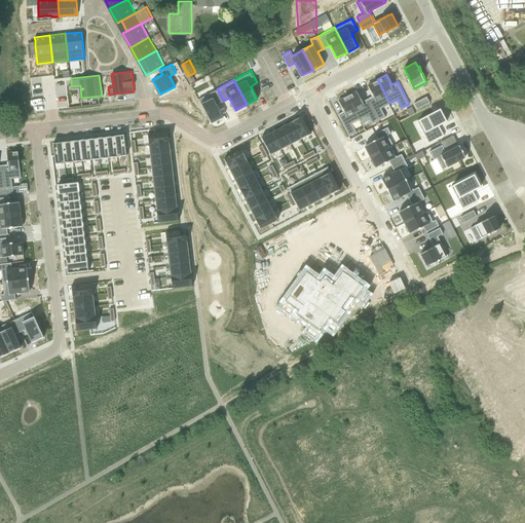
[(377,79),(368,84),(373,95),(368,97),(379,119),(385,115),(381,107),(389,103),(377,79)]
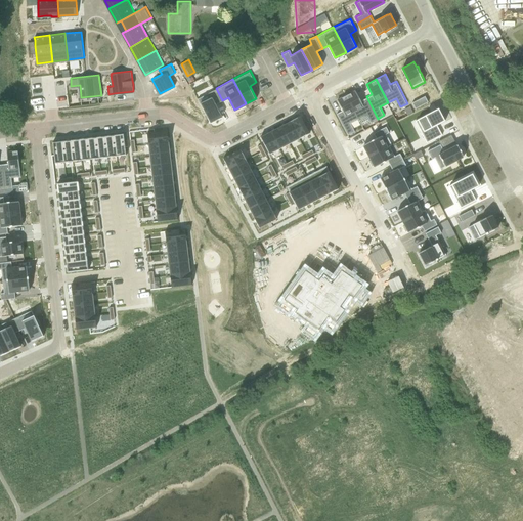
[(216,88),(198,97),(211,122),(222,116),(216,103),(222,100),(216,88)]
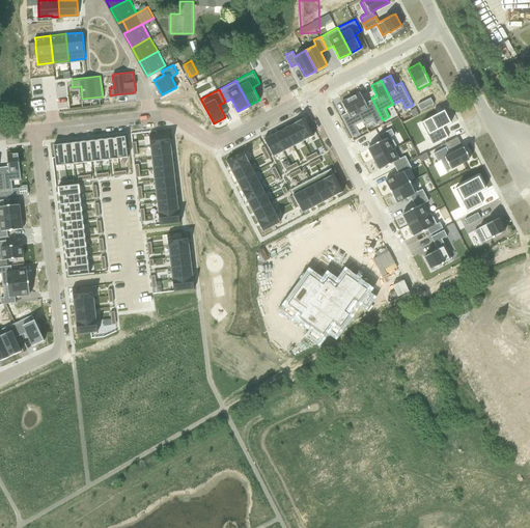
[(361,90),(352,95),(365,121),(372,117),(377,123),(383,120),(371,98),(366,101),(361,90)]
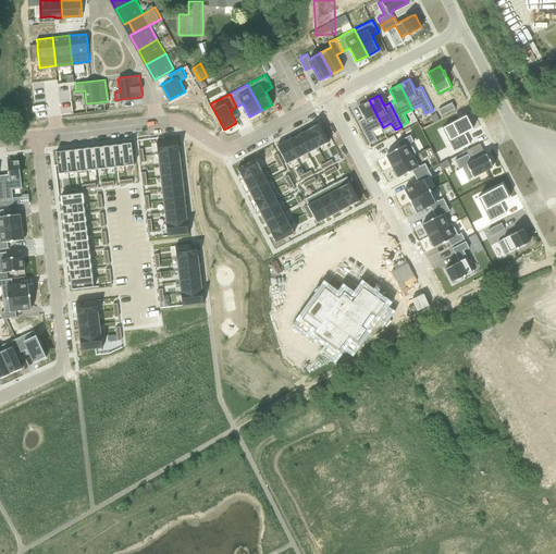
[(365,115),(358,119),(370,143),(378,138),(373,128),(381,125),(382,127),(383,127),(369,100),(359,105),(365,115)]
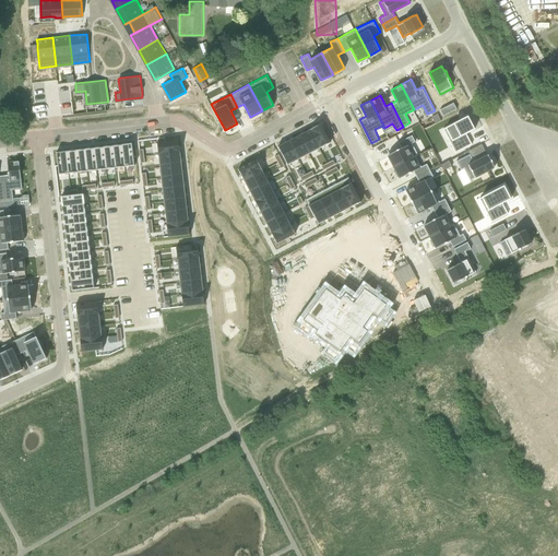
[(453,101),(440,108),(443,114),(458,107),(453,101)]
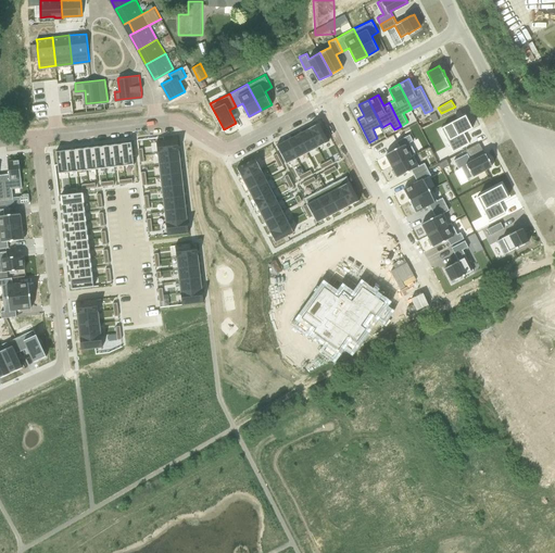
[(466,113),(441,126),(453,150),(469,141),(464,132),(472,127),(466,113)]
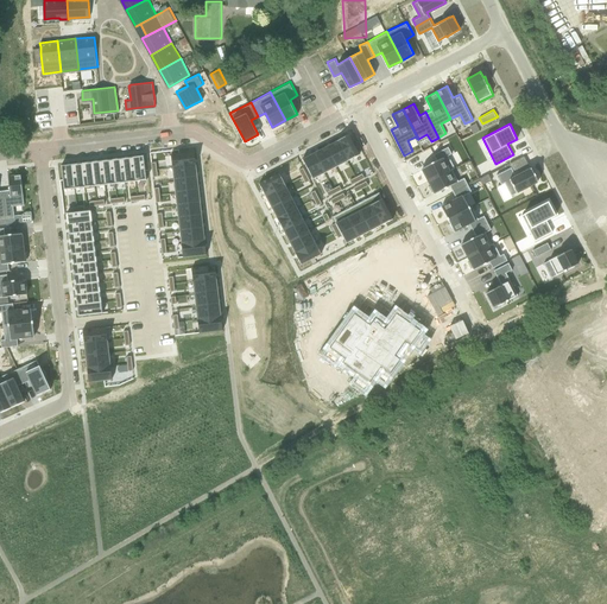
[(349,133),(337,139),(348,159),(360,153),(349,133)]
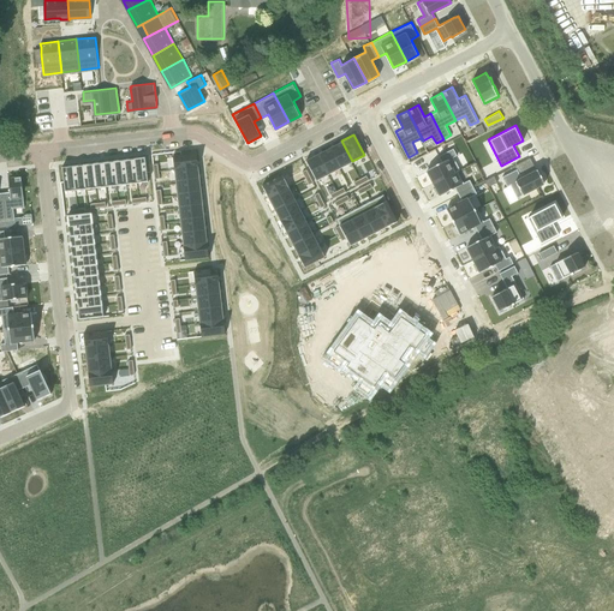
[(341,141),(329,147),(340,167),(352,161),(341,141)]
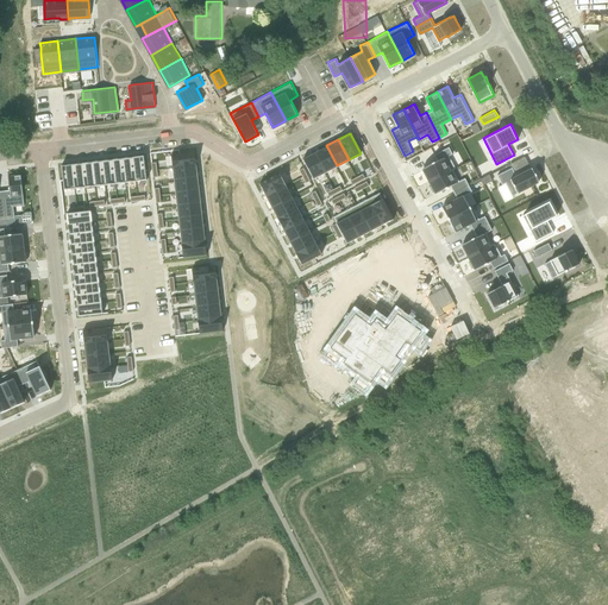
[(326,145),(315,151),(326,171),(337,165),(326,145)]
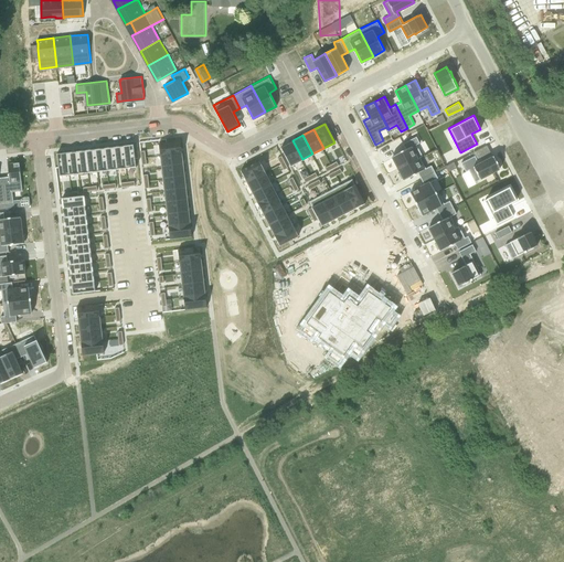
[(394,155),(392,156),(394,160),(397,167),(423,154),(417,142),(421,141),(417,135),(403,141),(406,148),(394,154),(394,155)]
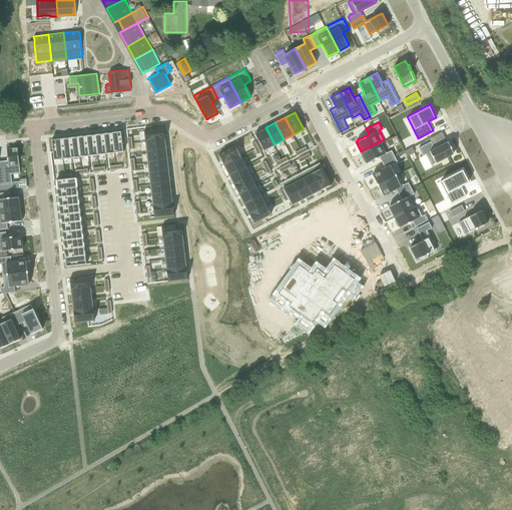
[(164,126),(144,128),(146,139),(165,137),(164,126)]
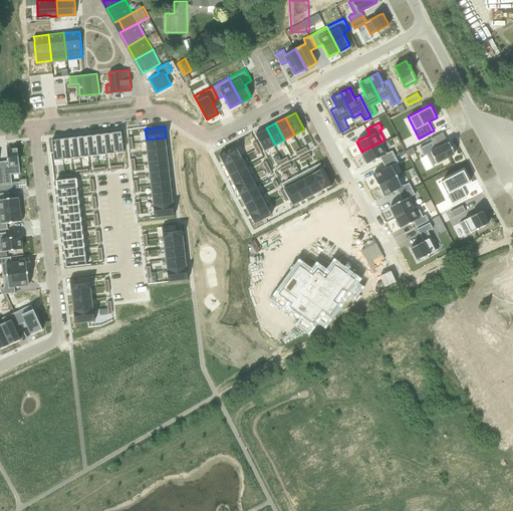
[(266,128),(256,133),(265,150),(275,145),(266,128)]
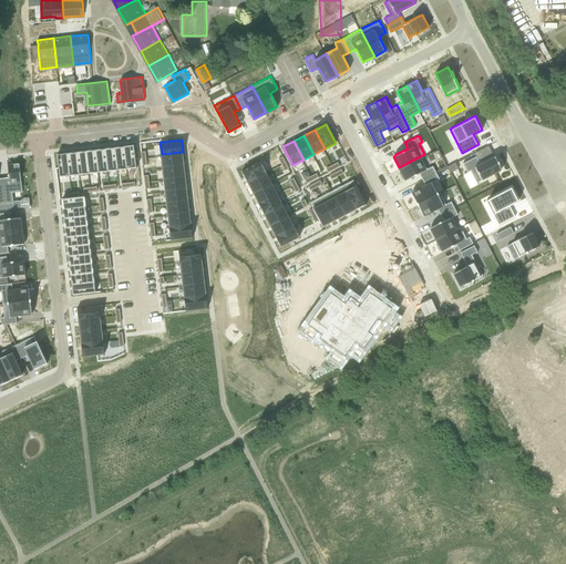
[(134,143),(124,144),(127,167),(137,166),(134,143)]
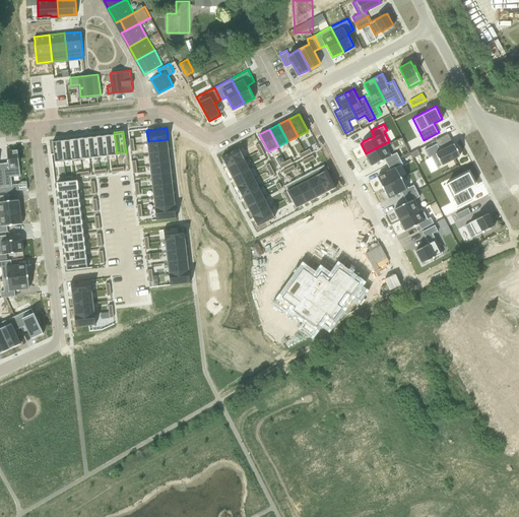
[(114,132),(106,133),(108,154),(117,153),(114,132)]
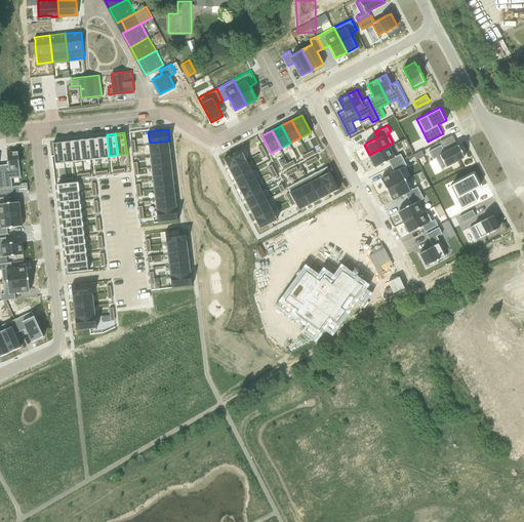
[(107,134),(97,135),(101,157),(109,156),(107,134)]
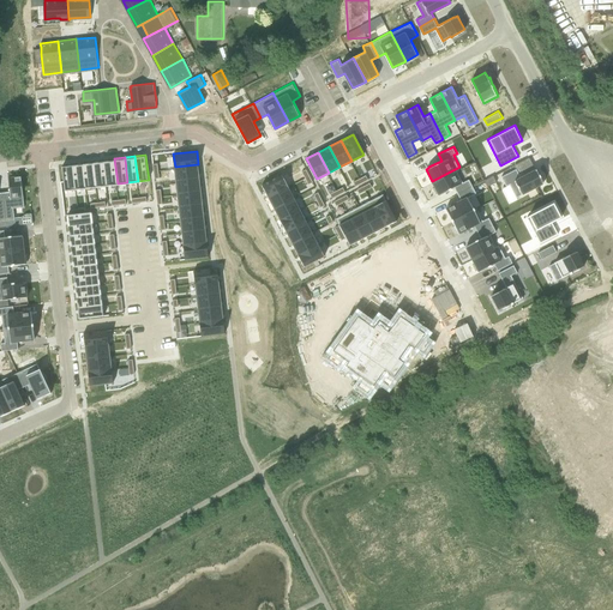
[(114,158),(104,159),(107,185),(118,183),(114,158)]
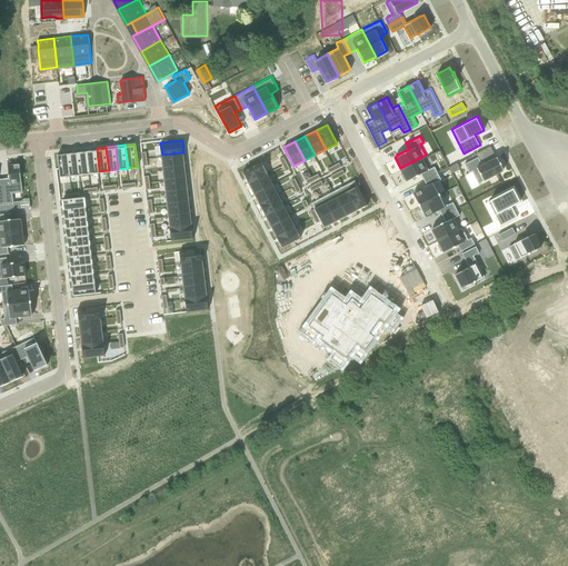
[(97,148),(87,149),(89,172),(99,171),(97,148)]
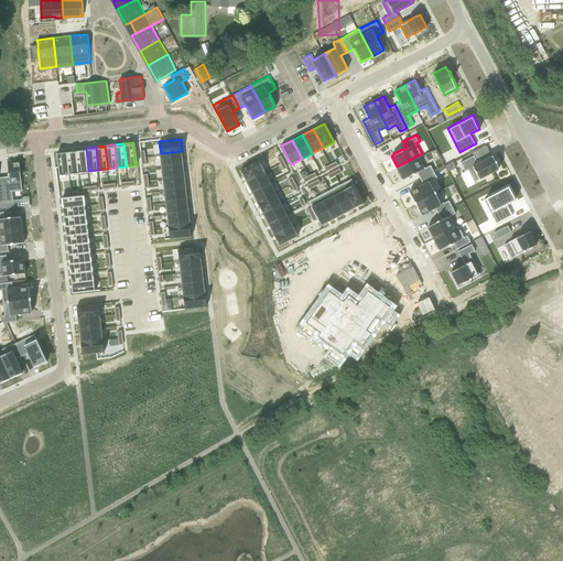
[(86,148),(76,149),(79,172),(88,171),(86,148)]
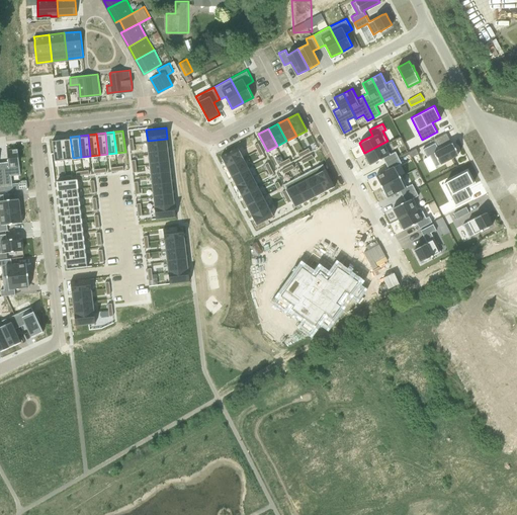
[(70,137),(62,138),(64,159),(73,158),(70,137)]
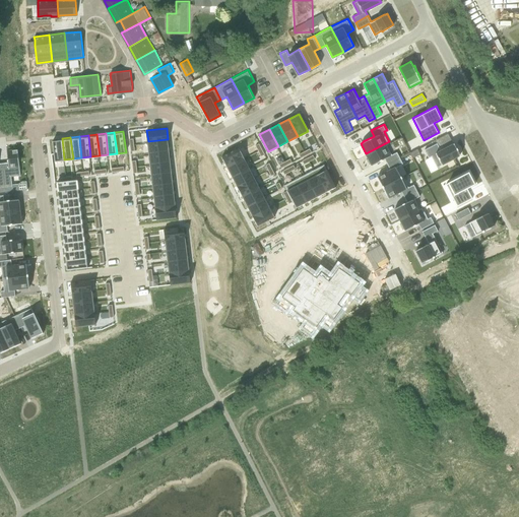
[(62,138),(53,140),(55,160),(64,159),(62,138)]
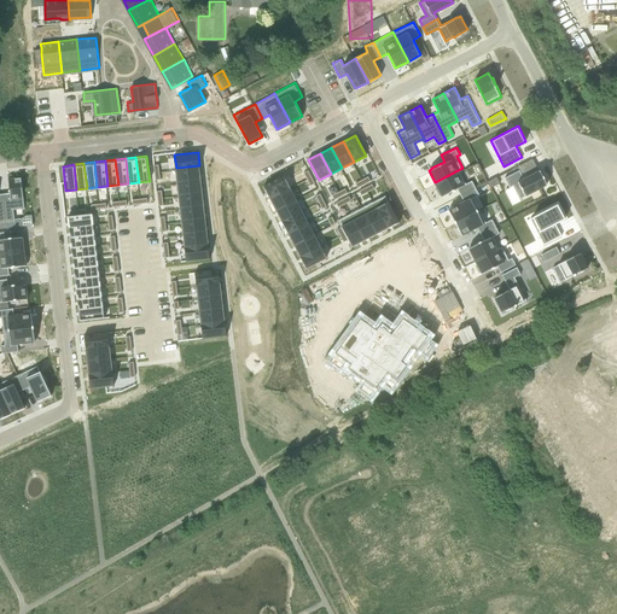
[(199,165),(176,168),(178,181),(201,179),(199,165)]
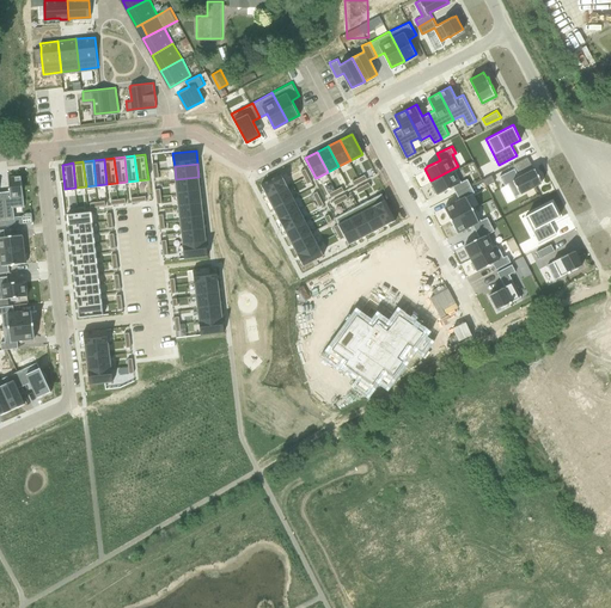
[(458,166),(431,180),(433,185),(432,186),(434,192),(437,191),(438,194),(453,185),(457,191),(471,184),(468,177),(462,180),(456,169),(458,167),(458,166)]
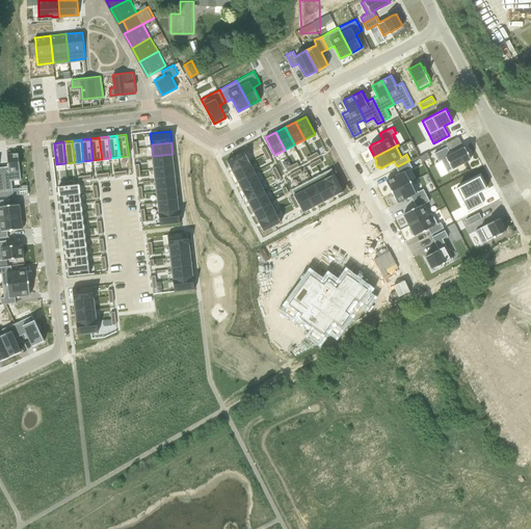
[(447,144),(434,152),(439,160),(442,158),(448,169),(467,160),(471,157),(470,155),(472,154),(468,147),(466,148),(465,146),(451,153),(447,144)]
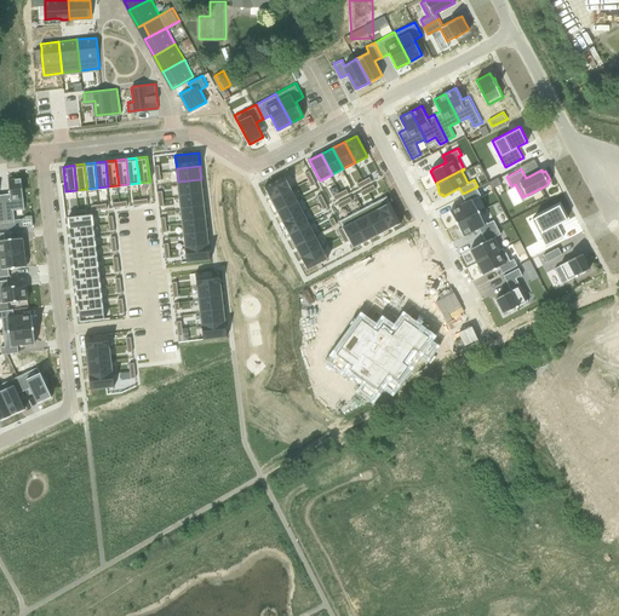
[(285,174),(264,185),(270,197),(291,186),(285,174)]
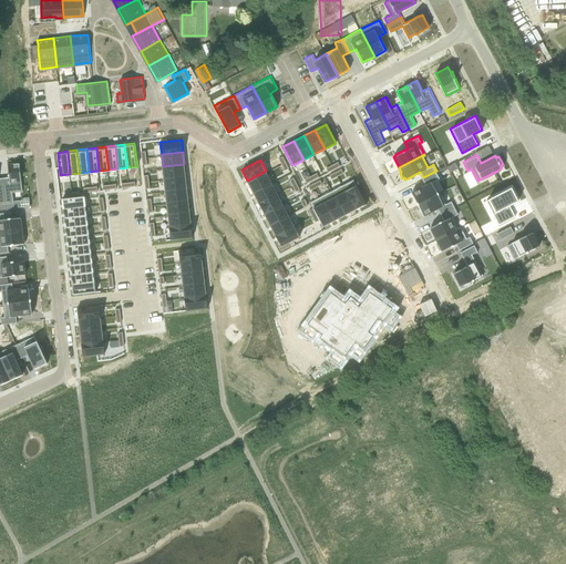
[(455,161),(448,164),(451,171),(459,166),(455,161)]
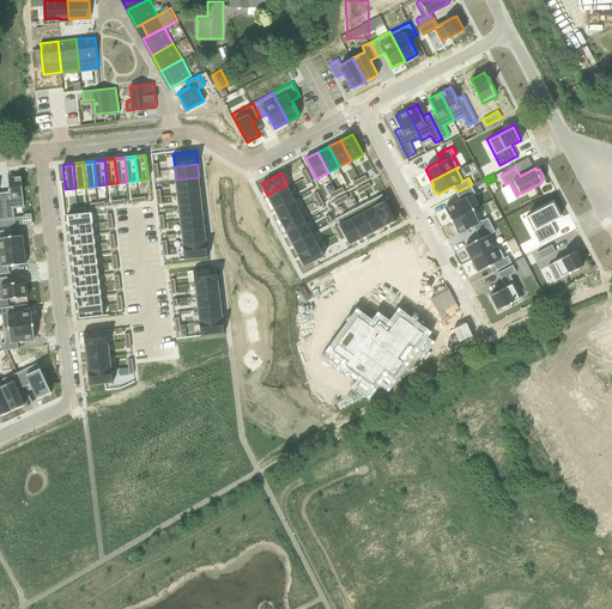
[(10,189),(4,190),(7,219),(16,218),(14,206),(25,205),(22,175),(8,176),(10,189)]
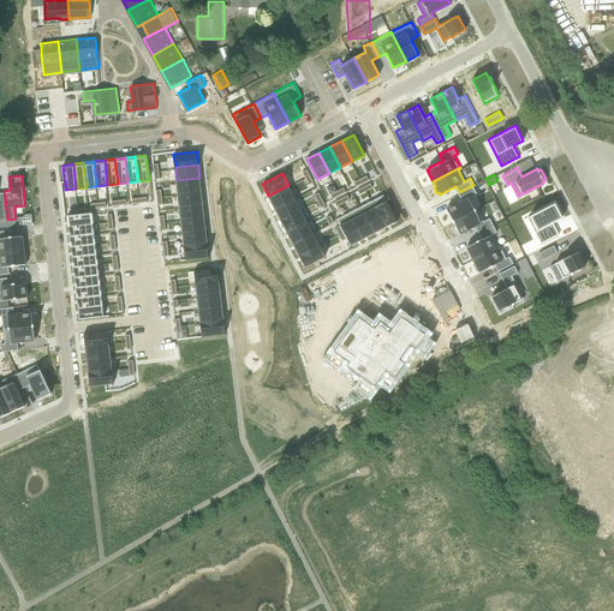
[(200,178),(177,180),(178,193),(201,190),(200,178)]
